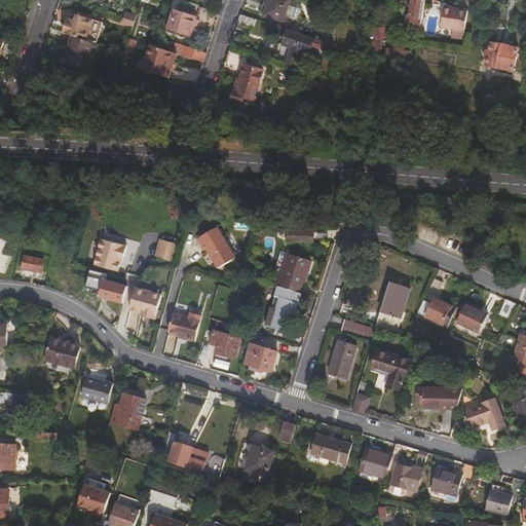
[(269,0),(267,6),(263,20),(284,26),(291,4),(277,0),(269,0)]
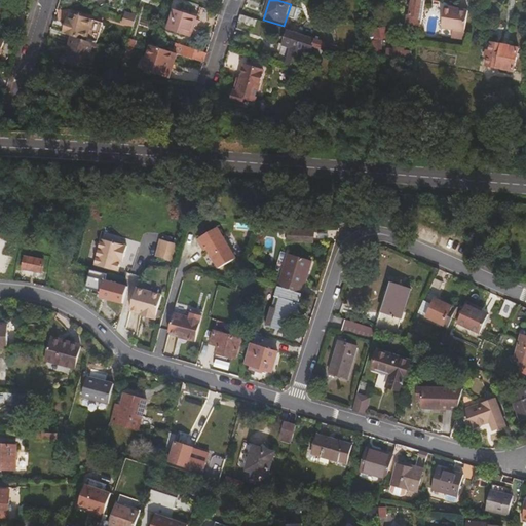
[(420,31),(423,3),(412,1),(409,21),(406,21),(405,32),(413,33),(414,31),(420,31)]
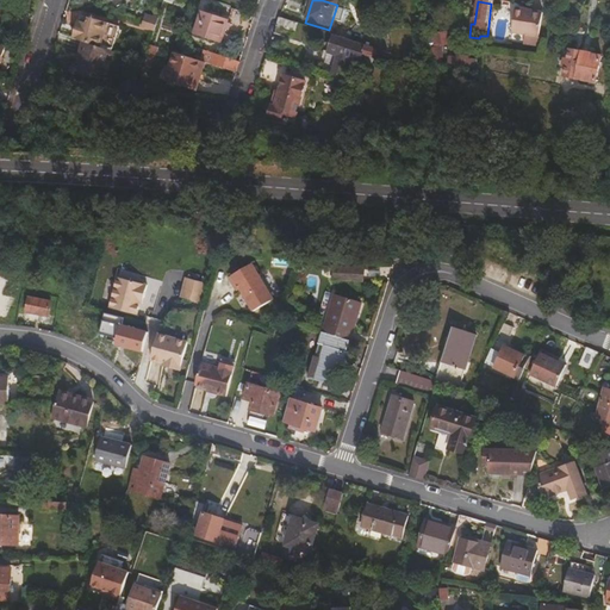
[(540,10),(529,8),(529,12),(514,10),(512,22),(511,31),(524,33),(523,43),(536,45),(540,10)]
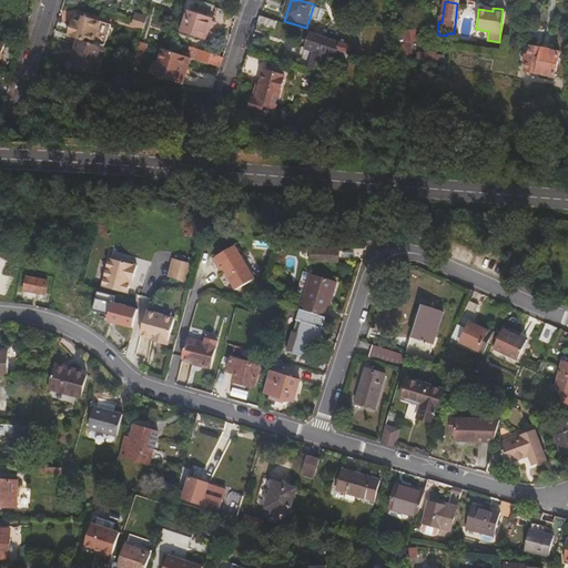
[(188,13),(181,34),(204,42),(212,21),(188,13)]
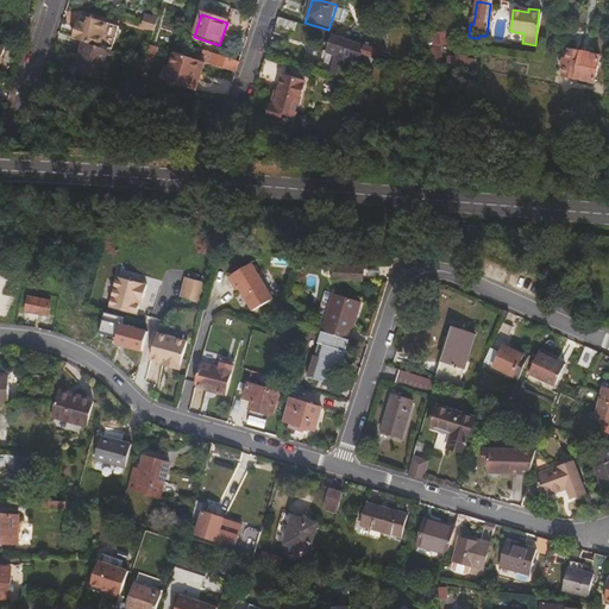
[(80,18),(74,39),(85,43),(88,44),(110,50),(112,50),(119,26),(92,17),(89,22),(80,18)]
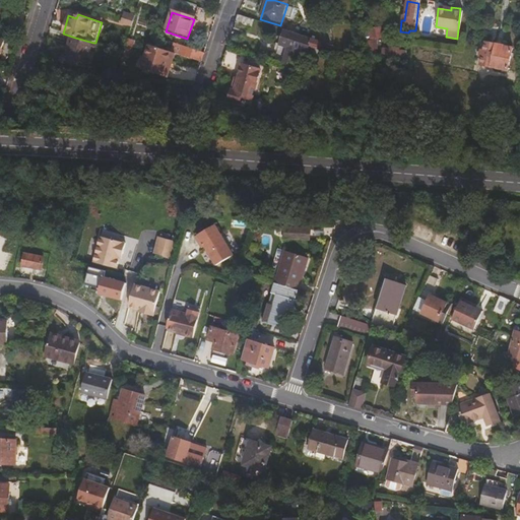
[(254,23),(237,18),(234,26),(251,31),(254,23)]
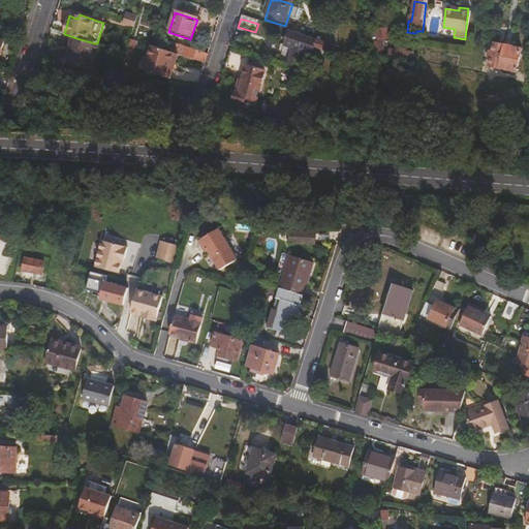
[(328,47),(289,34),(285,50),(292,53),(287,68),(297,71),(303,57),(311,59),(314,51),(324,54),(328,47)]
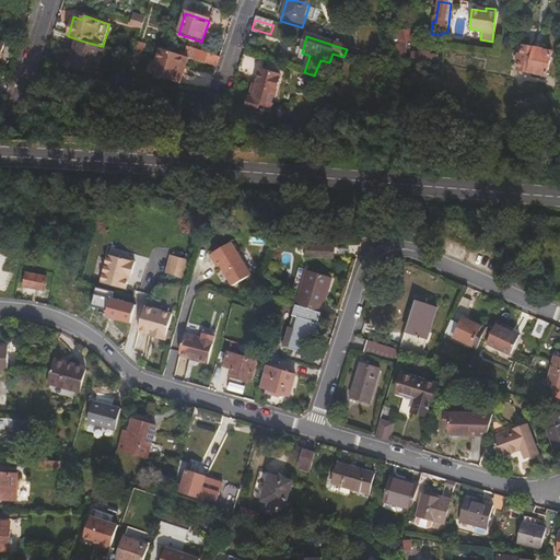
[(149,42),(140,38),(136,49),(144,53),(149,42)]
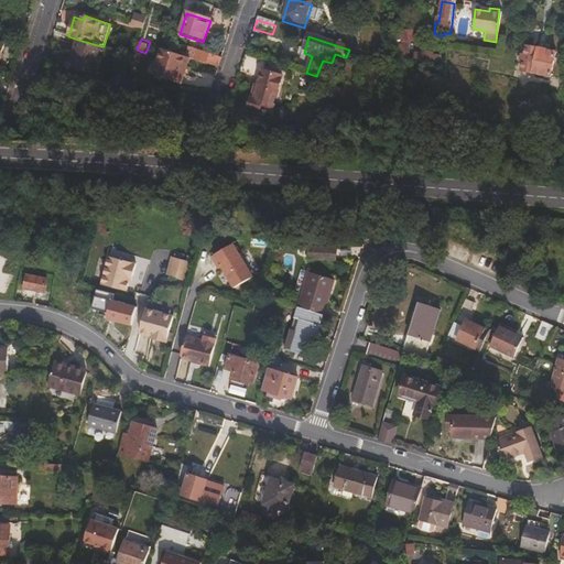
[(416,39),(399,41),(401,51),(399,51),(400,62),(413,61),(412,50),(419,49),(416,39)]
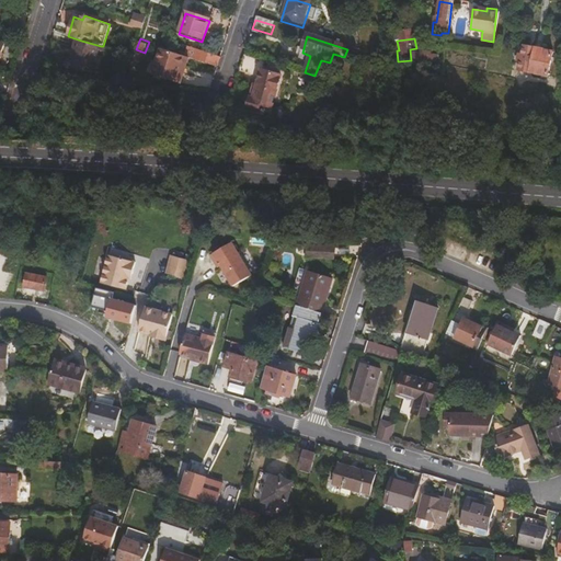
[(100,50),(101,46),(81,41),(78,48),(76,47),(70,63),(65,60),(64,64),(92,72),(100,50)]
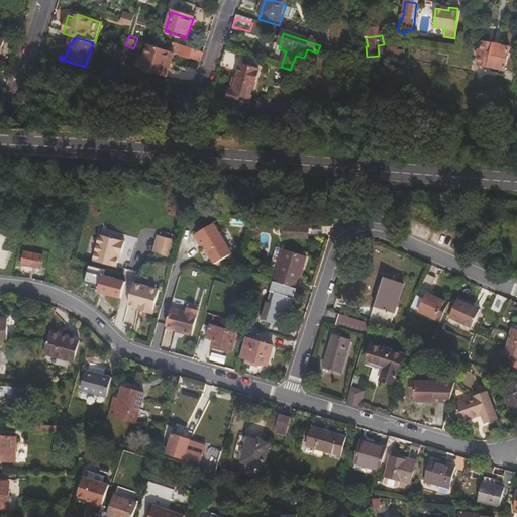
[(180,53),(183,43),(175,40),(171,49),(174,50),(180,53)]
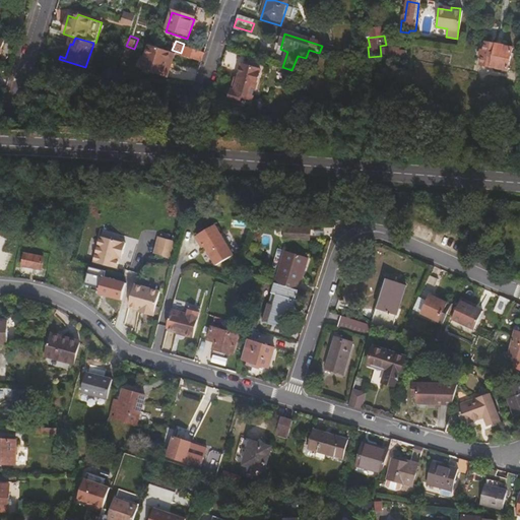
[(485,51),(481,51),(480,58),(483,59),(482,66),(510,71),(514,47),(486,42),(485,51)]
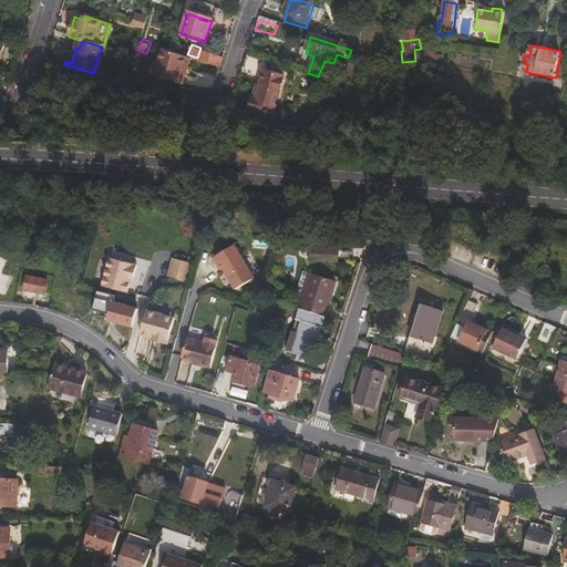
[(182,69),(187,54),(163,47),(154,72),(182,82),(185,71),(182,69)]
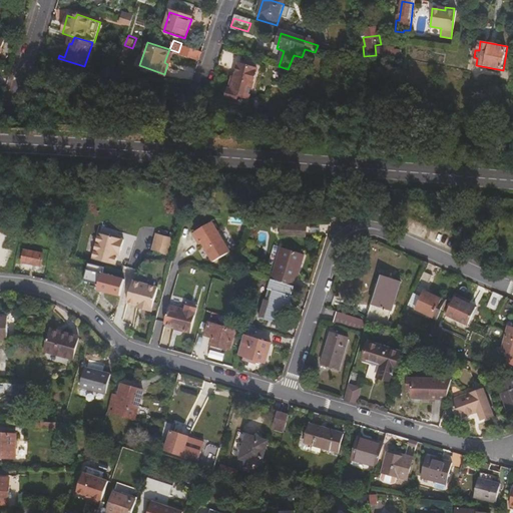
[(198,59),(201,50),(181,43),(178,52),(198,59)]
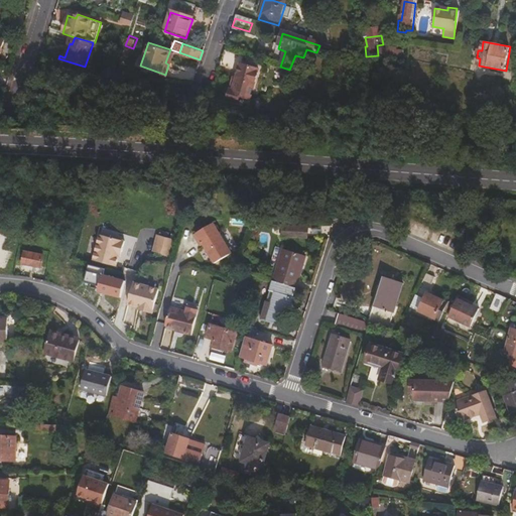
[(223,53),(218,68),(235,74),(240,58),(223,53)]
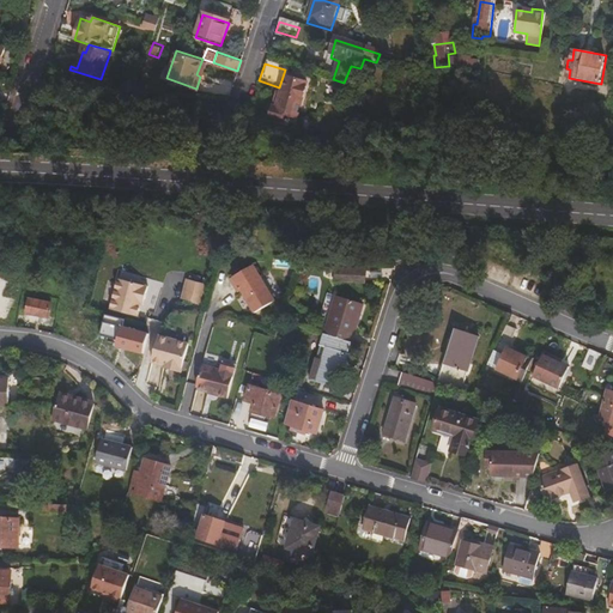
[(462,65),(457,65),(456,72),(477,76),(478,68),(471,67),(472,65),(463,64),(462,65)]
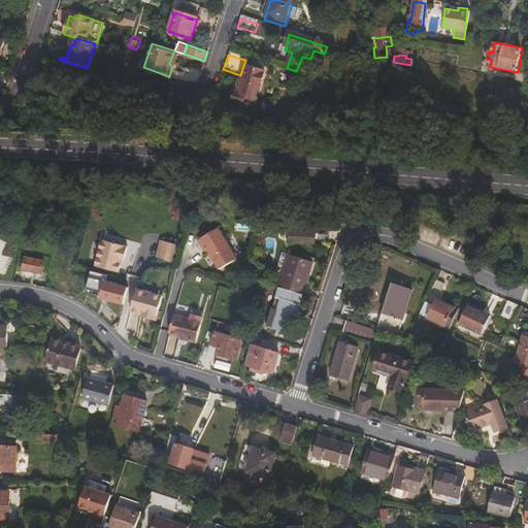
[(232,101),(242,105),(243,105),(254,107),(257,97),(249,94),(251,87),(259,90),(265,73),(248,67),(241,84),(238,93),(235,92),(232,101)]
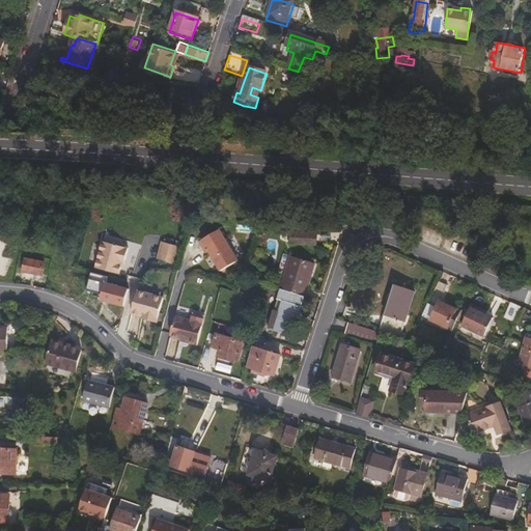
[(346,233),(354,228),(348,221),(341,225),(346,233)]
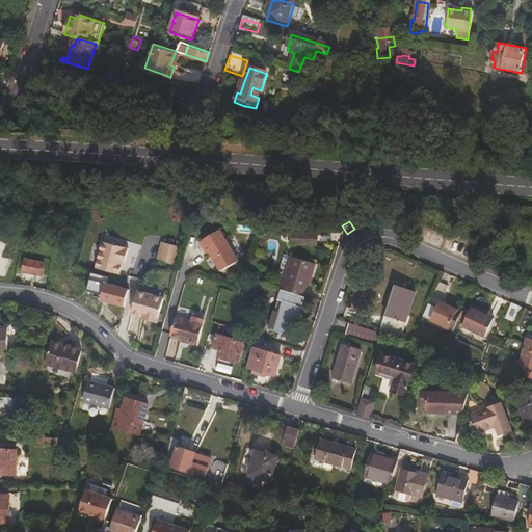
[(220,234),(198,245),(205,258),(208,257),(213,265),(231,254),(220,234)]
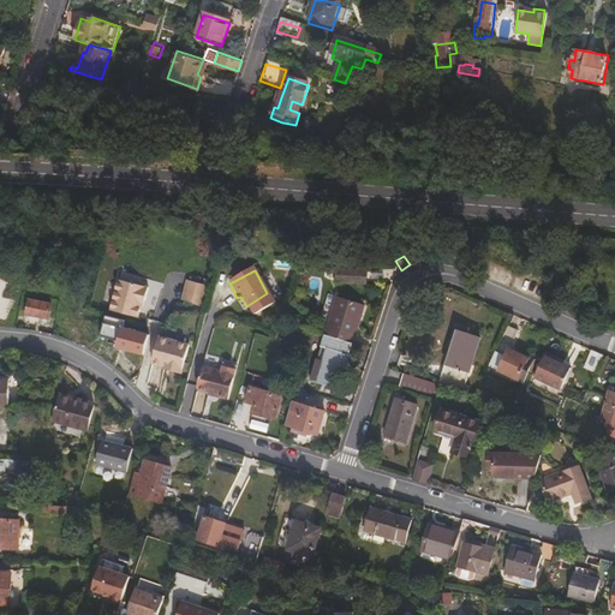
[(153,290),(124,280),(115,310),(142,318),(148,300),(150,300),(153,290)]
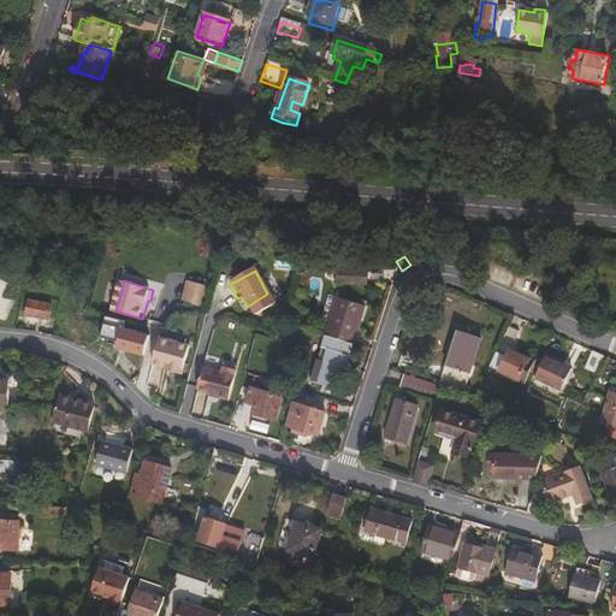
[(212,291),(194,289),(190,306),(208,309),(212,291)]
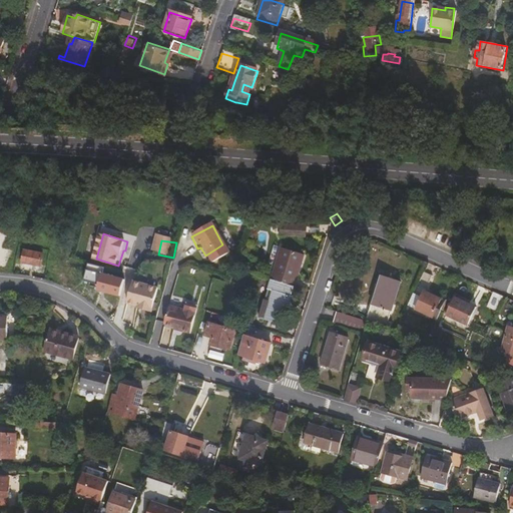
[(276,282),(298,290),(308,258),(287,250),(276,282)]
